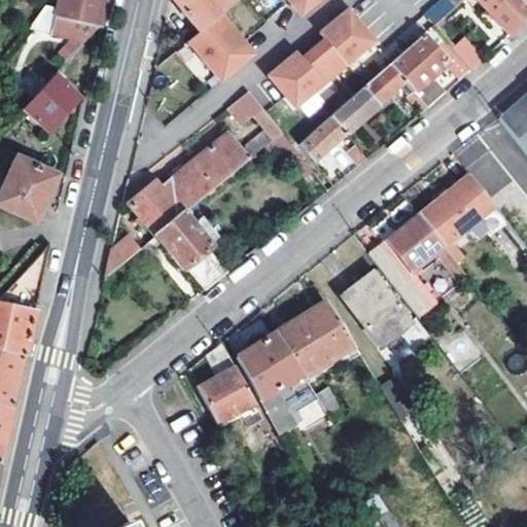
[(58,0),(53,31),(85,39),(100,24),(101,20),(105,0),(58,0)]
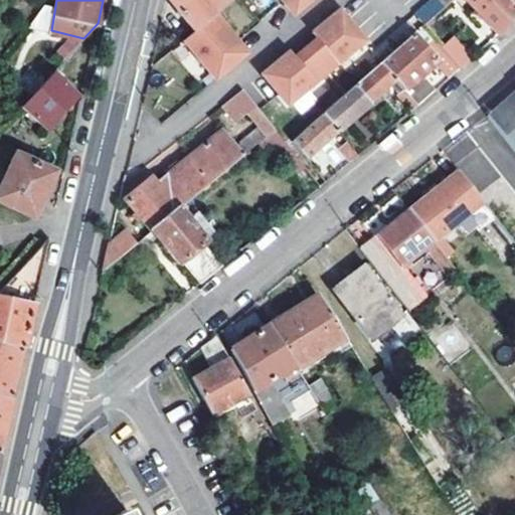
[(166,0),(194,31),(214,15),(228,3),(225,0),(166,0)]
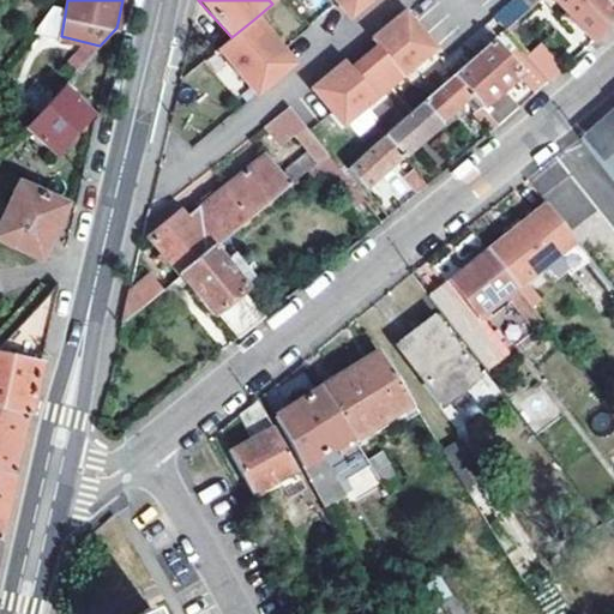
[(341,0),(345,0),(356,12),(369,0),(333,0),(337,4),(341,0)]
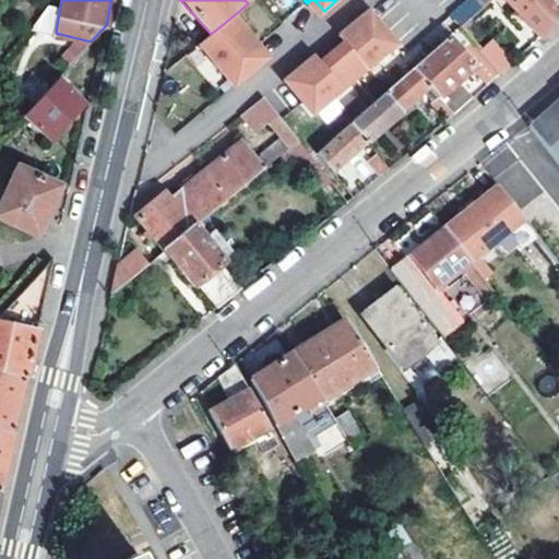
[(310,0),(307,3),(318,16),(324,11),(314,0),(310,0)]
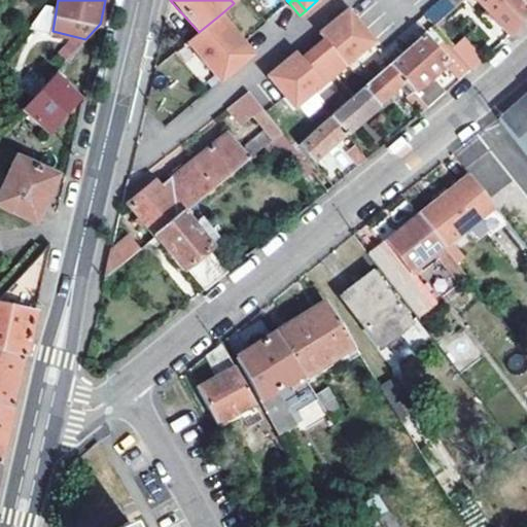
[(477,0),(487,10),(492,16),(507,36),(526,18),(526,10),(517,0),(477,0)]
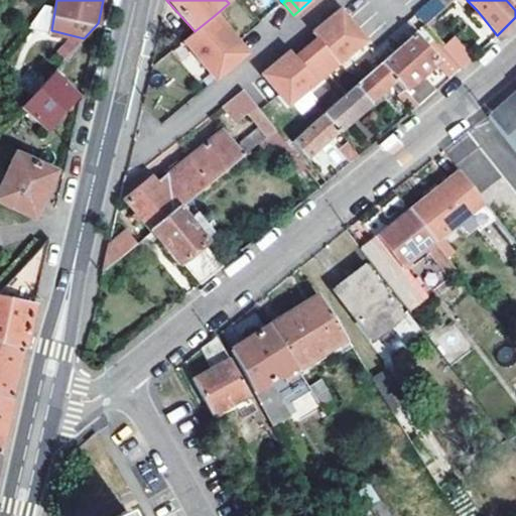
[(515,0),(506,0),(515,10),(515,0)]
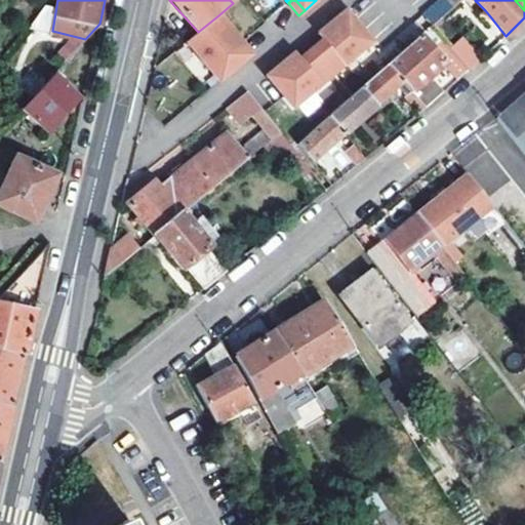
[(35,29),(50,32),(54,7),(39,4),(35,29)]
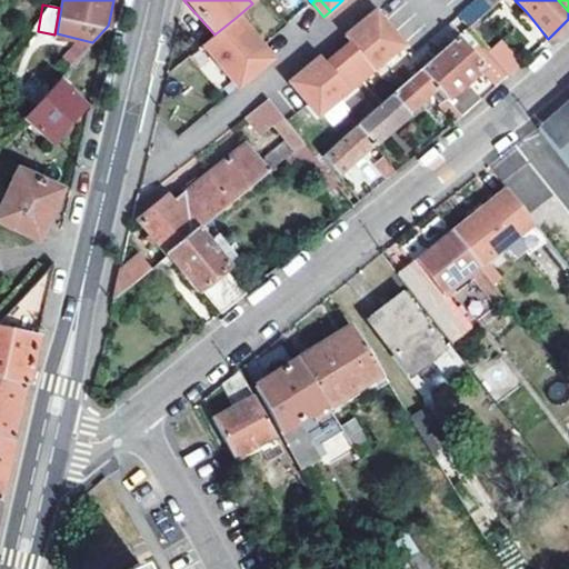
[(487,8),(465,28),(473,39),(500,16),(490,5),(488,7),(487,8)]
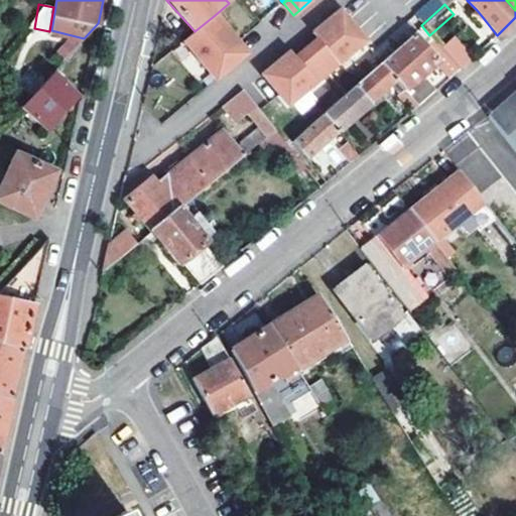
[(477,20),(482,16),(477,10),(472,15),(477,20)]
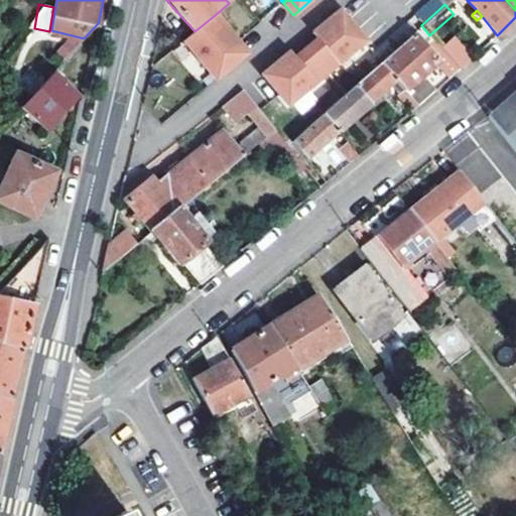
[(262,75),(287,107),(367,45),(342,13),(316,33),(326,45),(323,47),(311,55),(300,65),(297,68),(288,55),(262,75)]
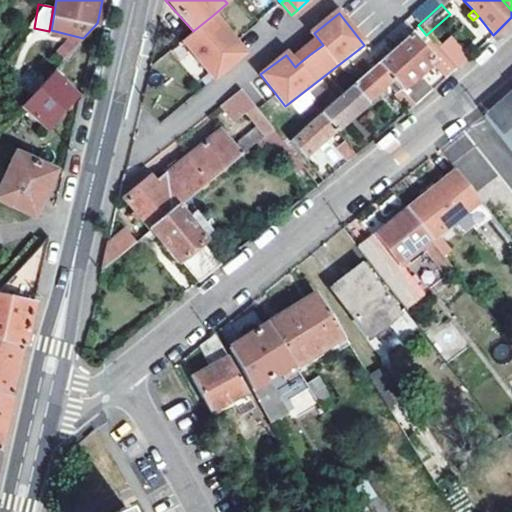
[(181,41),(213,79),(239,58),(229,46),(235,42),(213,15),(193,31),(181,41)]
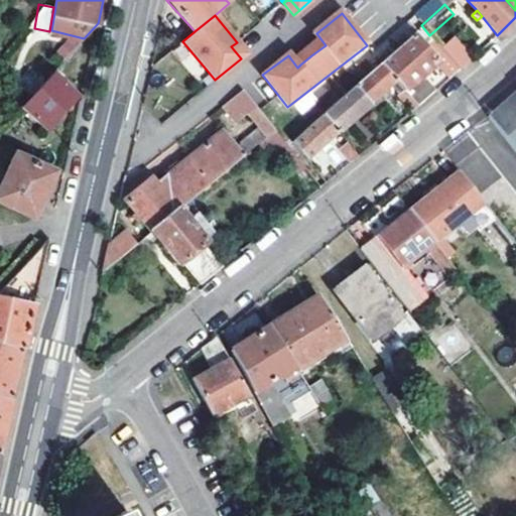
[(316,33),(314,35),(323,47),(326,45),(316,33)]
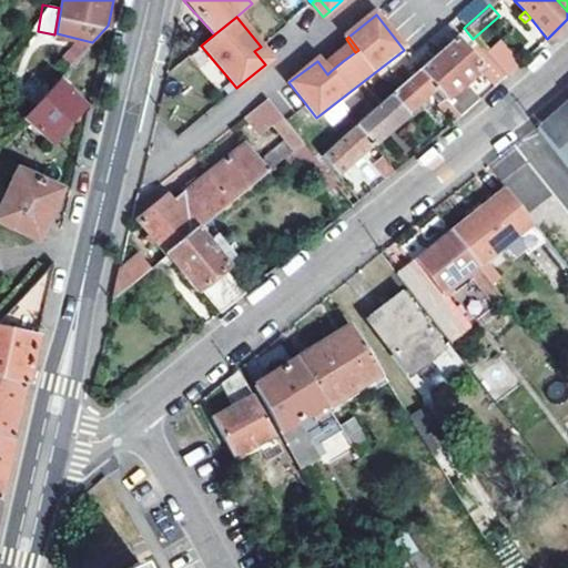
[(437,89),(445,100),(479,70),(494,87),(507,75),(476,41),(465,52),(453,38),(419,69),(437,89)]
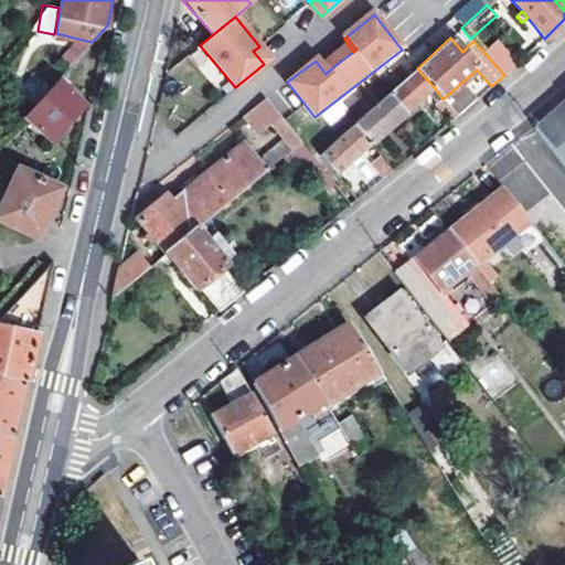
[(253,51),(264,64),(270,59),(259,46),(253,51)]
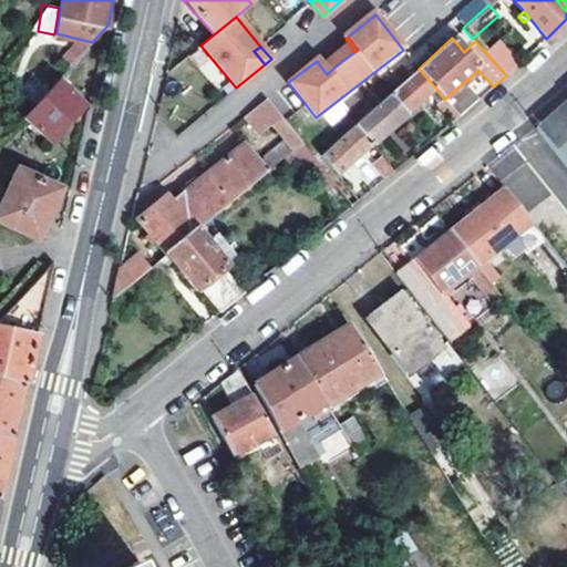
[(320,59),(317,61),(327,74),(330,71),(320,59)]
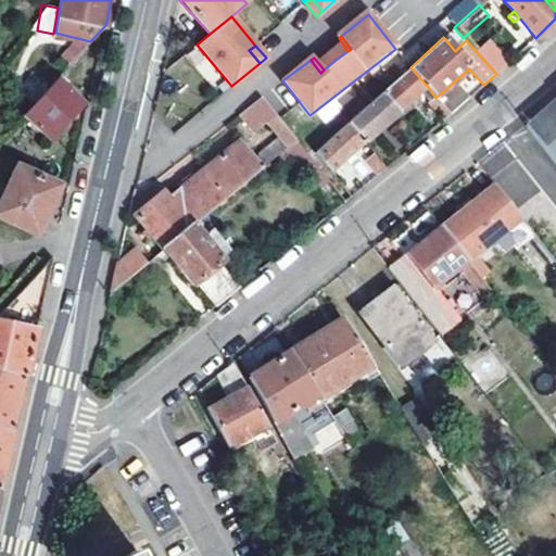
[(380,95),(397,113),(428,87),(411,67),(380,95)]
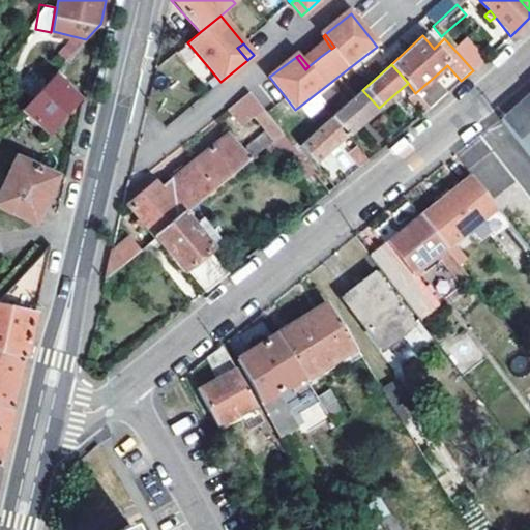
[(79,98),(53,74),(22,108),(47,133),(79,98)]
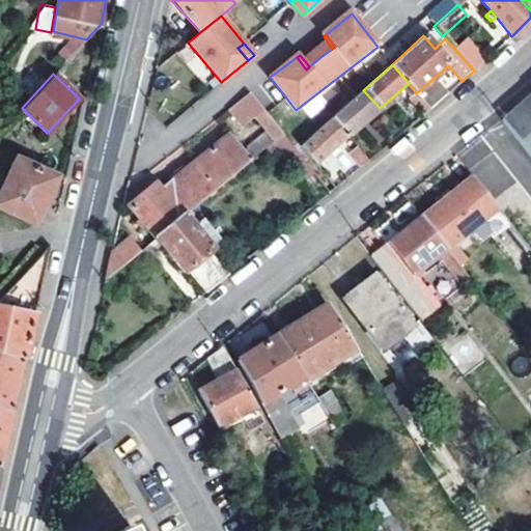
[(447,93),(448,92),(439,82),(420,98),(429,109),(447,93)]
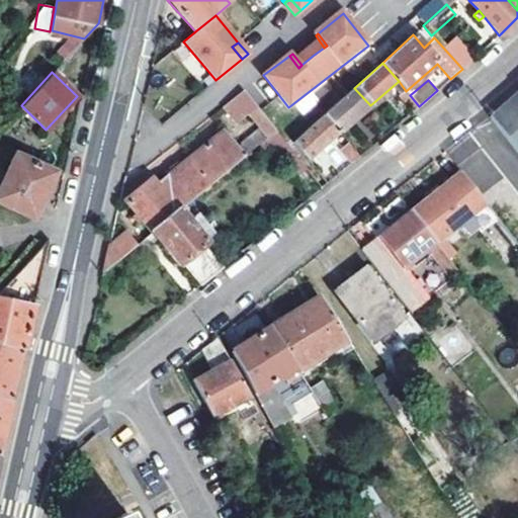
[(325,114),(339,132),(370,105),(354,88),(325,114)]
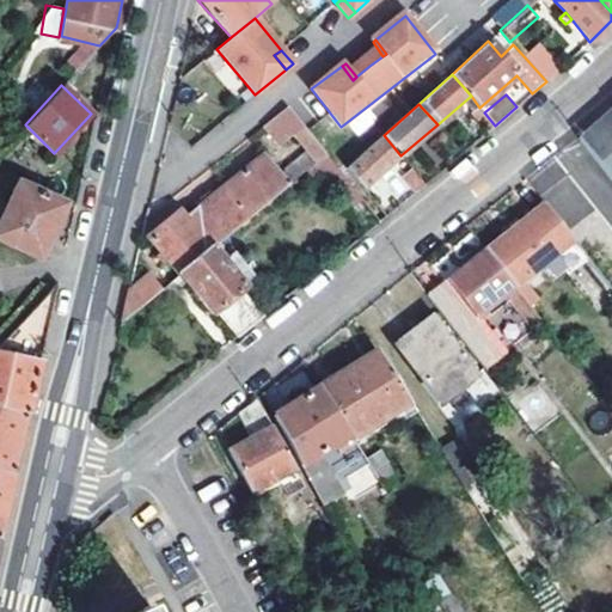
[(579,136),(611,178),(611,105),(595,121),(579,136)]
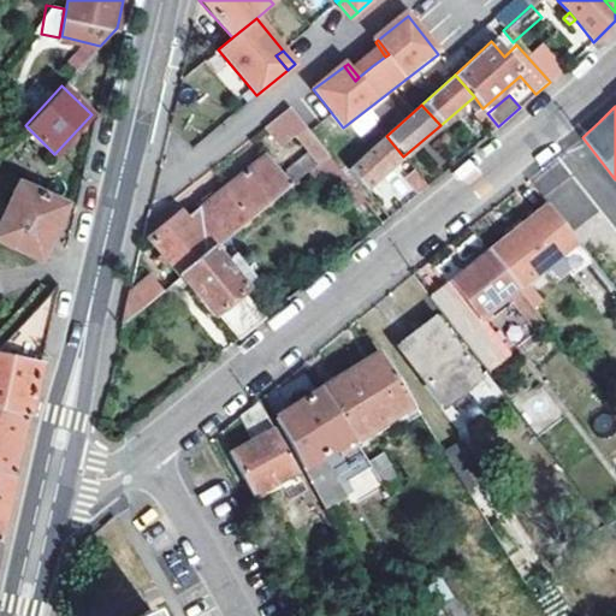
[(150,238),(182,277),(214,250),(330,158),(290,108),(264,128),(279,146),(295,136),(309,154),(279,178),(265,160),(185,223),(179,215),(150,238)]
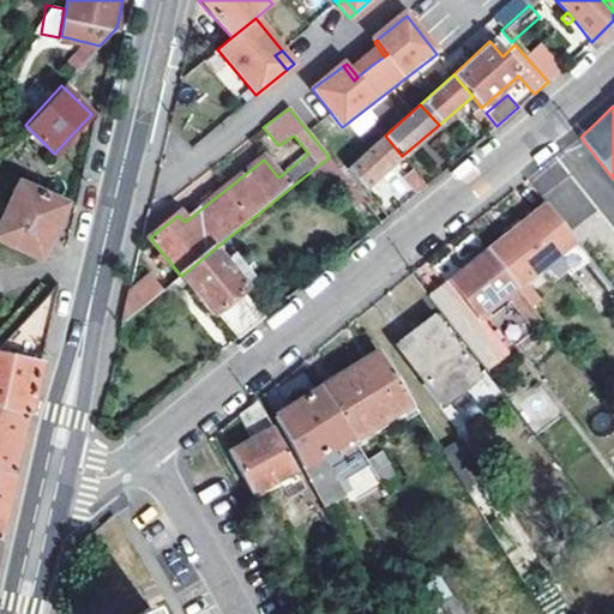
[(474,113),(489,132),(497,126),(486,113),(481,108),(474,113)]
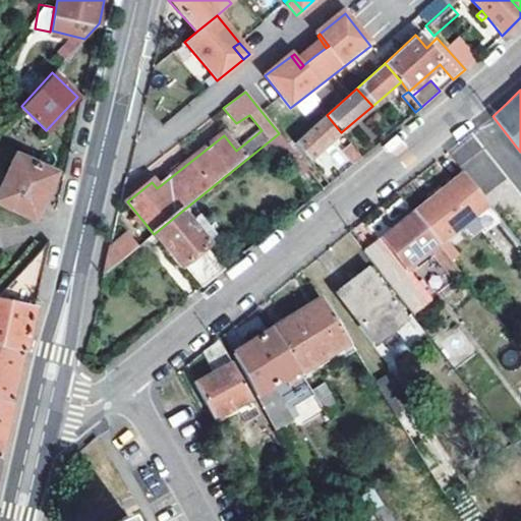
[(295,142),(309,160),(341,132),(327,115),(312,128),(295,142)]
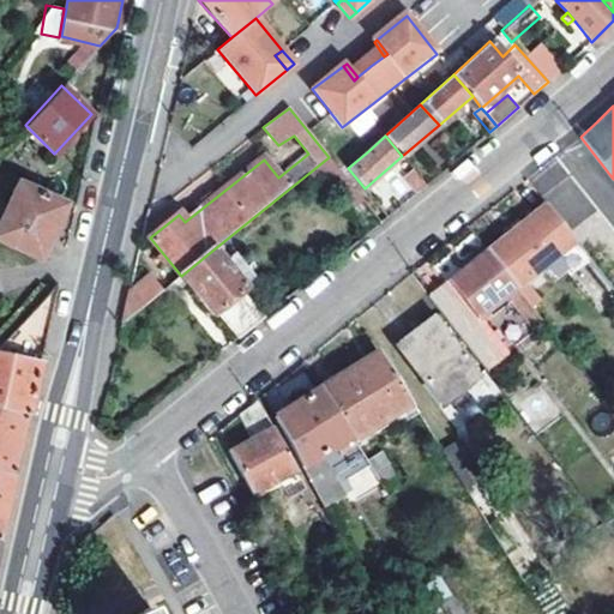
[(427,185),(414,169),(403,178),(416,193),(427,185)]
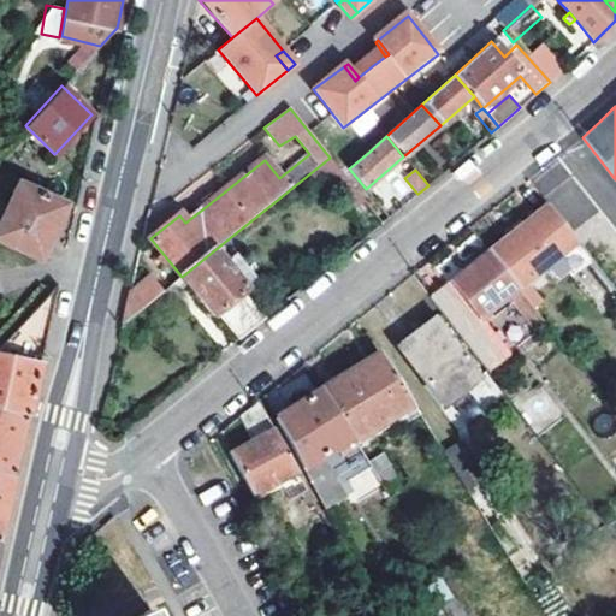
[(61,206),(16,183),(0,215),(0,242),(36,260),(61,206)]
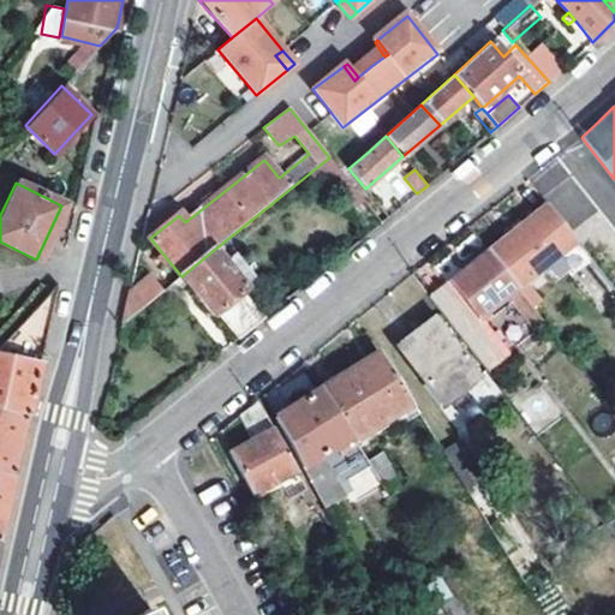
[(488,250),(518,288),(577,240),(547,202),(488,250)]
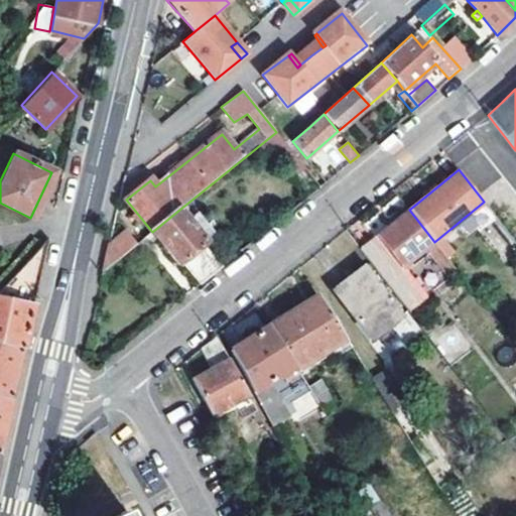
[(207,244),(179,210),(152,232),(179,266),(182,264),(199,284),(220,268),(204,247),(207,244)]
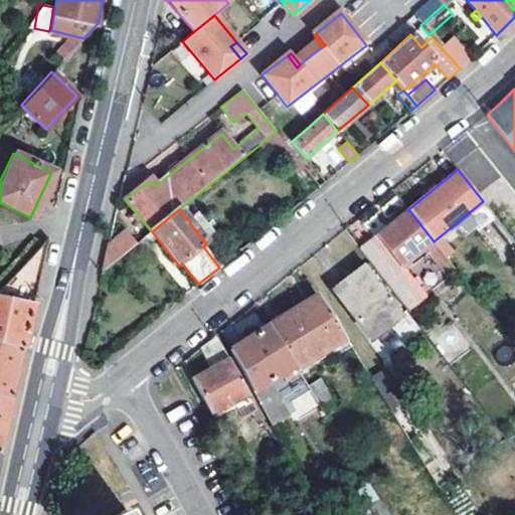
[(407,310),(426,295),(404,267),(426,248),(449,278),(457,271),(434,241),(408,209),(360,248),(407,310)]
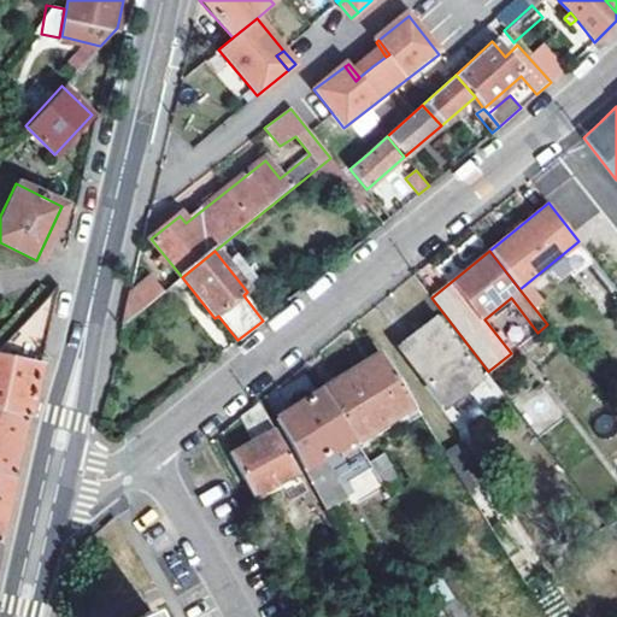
[(129,291),(123,325),(164,293),(150,276),(129,291)]
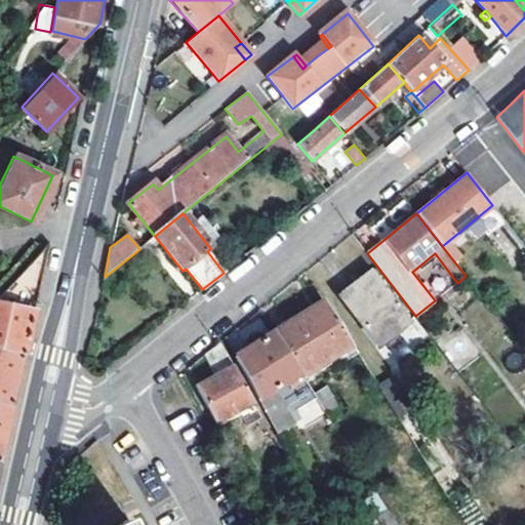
[(0,293),(0,348),(23,354),(33,312),(48,241),(0,293)]
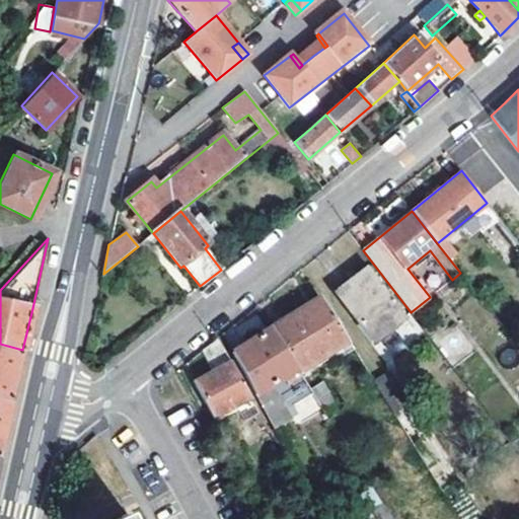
[(406,316),(369,268),(337,292),(360,322),(358,325),(372,343),(406,316)]
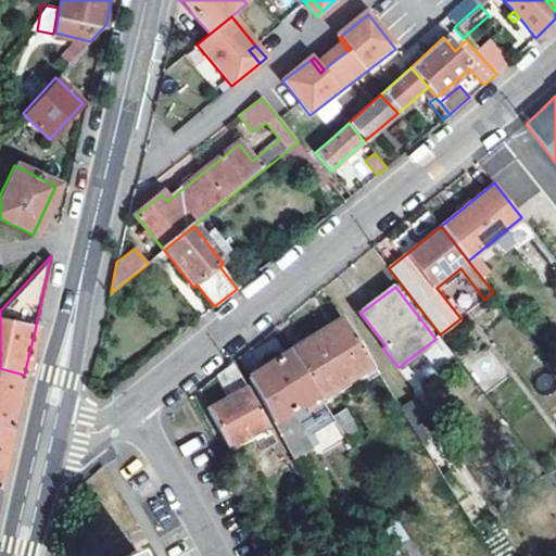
[(319,396),(370,364),(342,318),(290,350),(319,396)]
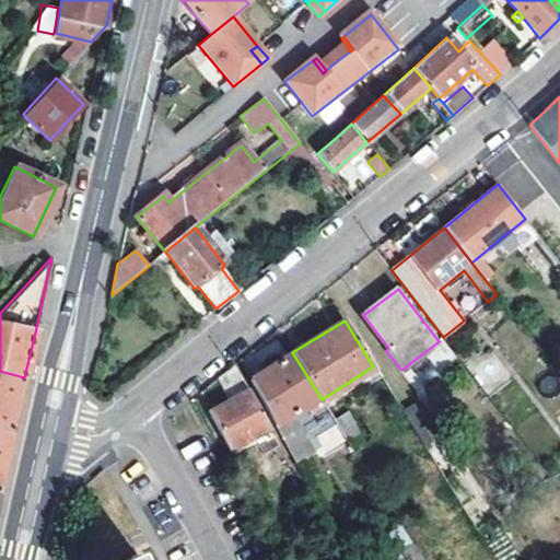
[(252,378),(286,441),(296,433),(288,417),(307,404),(313,410),(312,423),(315,429),(334,418),(322,399),(292,352),(265,369),(266,371),(252,378)]
